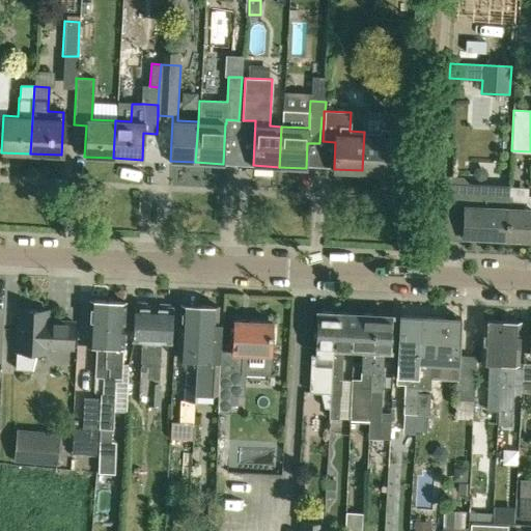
[(365,113),(364,132),(362,170),(391,172),(392,145),(406,145),(407,115),(365,113)]
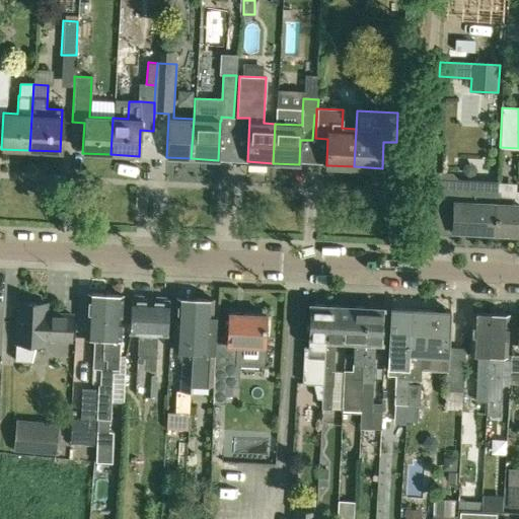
[(451,230),(495,233),(497,203),(498,182),(498,180),(457,178),(458,172),(433,171),(433,172),(434,172),(433,183),(432,183),(432,184),(433,184),(432,196),(432,197),(431,208),(431,209),(452,210),(451,230)]
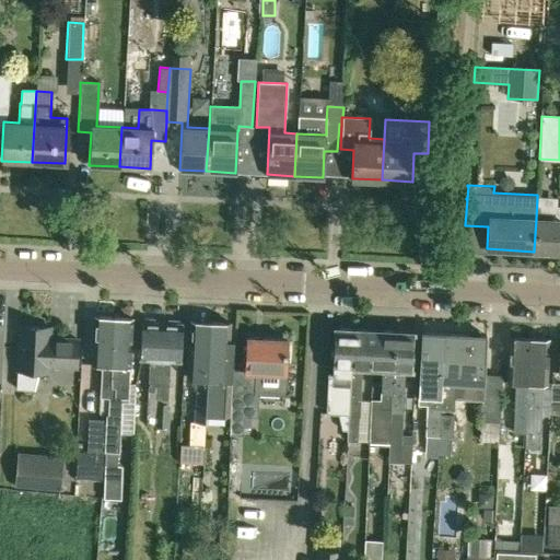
[(537,197),(536,219),(534,252),(559,253),(559,251),(559,207),(557,207),(557,198),(537,197)]
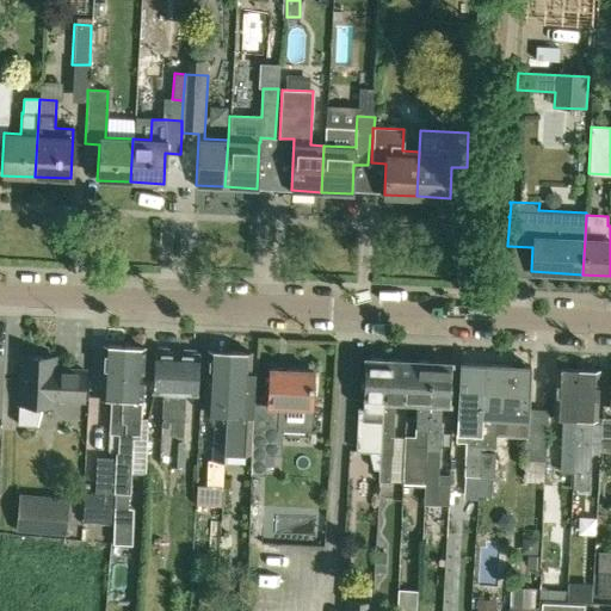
[(107,432),(117,432),(121,346),(100,345),(98,397),(109,397),(107,432)]
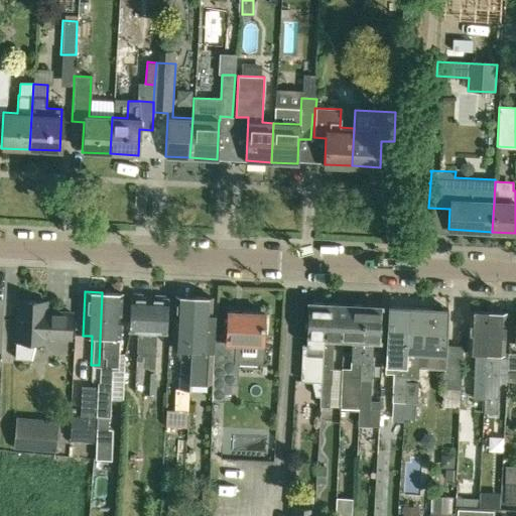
[(96,388),(95,416),(97,416),(96,428),(106,428),(107,415),(108,400),(121,400),(124,358),(124,354),(117,354),(118,337),(118,323),(120,292),(102,292),(99,365),(98,381),(97,381),(97,382),(96,388)]
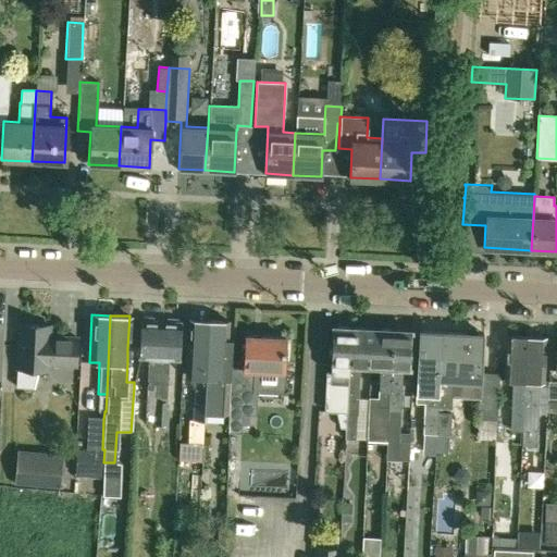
[(140,317),(138,357),(148,357),(145,420),(155,421),(155,406),(155,401),(156,382),(159,321),(155,321),(156,318),(140,317)]
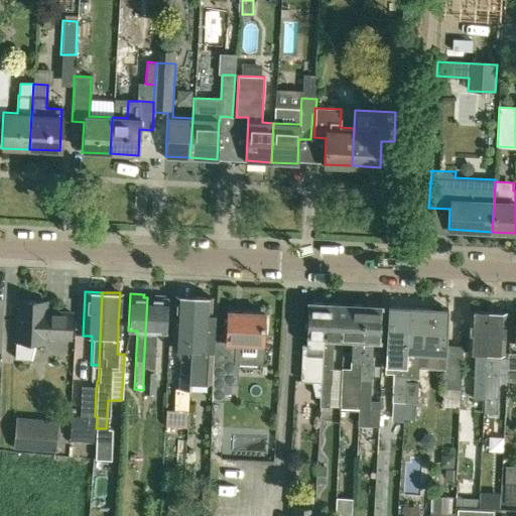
[(144,354),(143,372),(152,372),(154,332),(163,332),(165,294),(152,294),(151,297),(147,297),(144,354)]
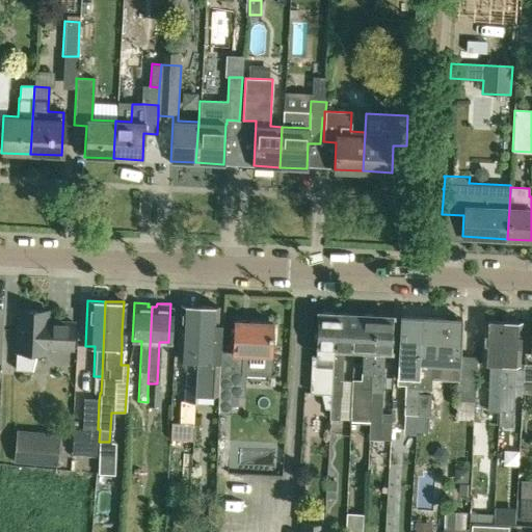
[(180,304),(178,360),(186,360),(185,386),(184,400),(181,399),(180,420),(191,421),(192,400),(194,400),(194,394),(200,306),(180,304)]
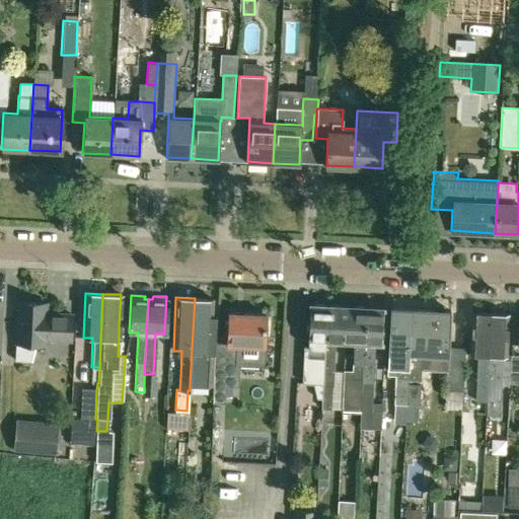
[(212,386),(213,372),(214,342),(215,317),(212,316),(213,299),(195,298),(190,384),(202,385),(212,386)]
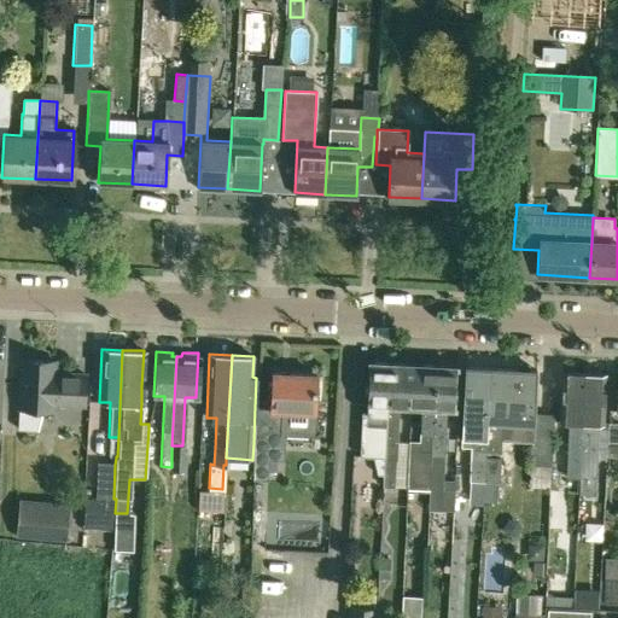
[(83,404),(85,374),(54,373),(54,362),(21,360),(18,429),(36,430),(42,409),(52,409),(53,403),(83,404)]
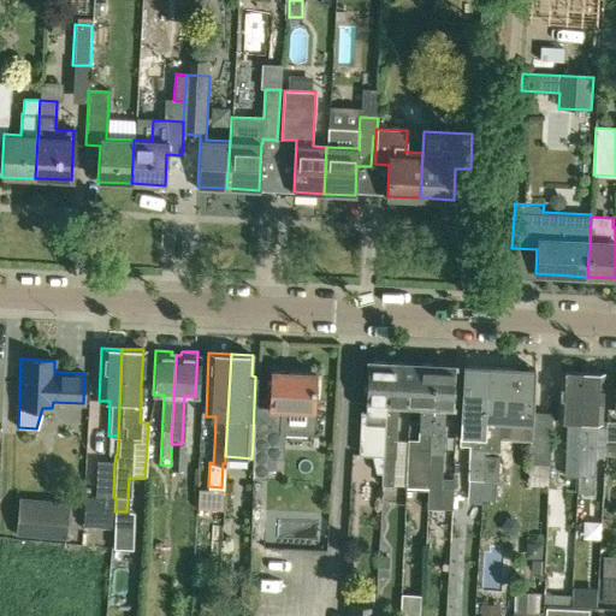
[(383,425),(386,361),(366,361),(365,397),(365,402),(363,410),(359,410),(357,431),(356,456),(372,457),(377,473),(380,473),(383,442),(383,425)]
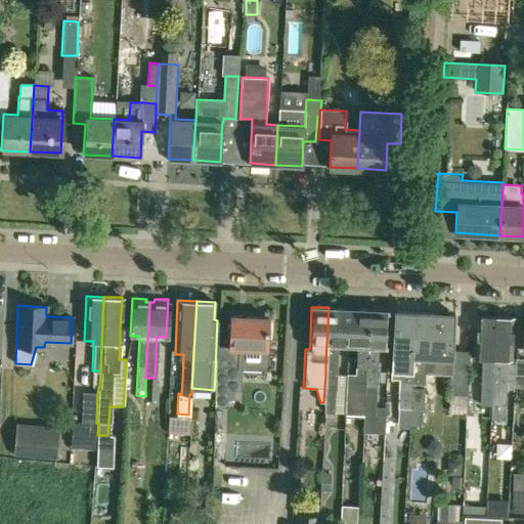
[(329,307),(325,361),(323,402),(323,411),(344,413),(346,376),(337,375),(339,343),(349,343),(350,308),(329,307)]
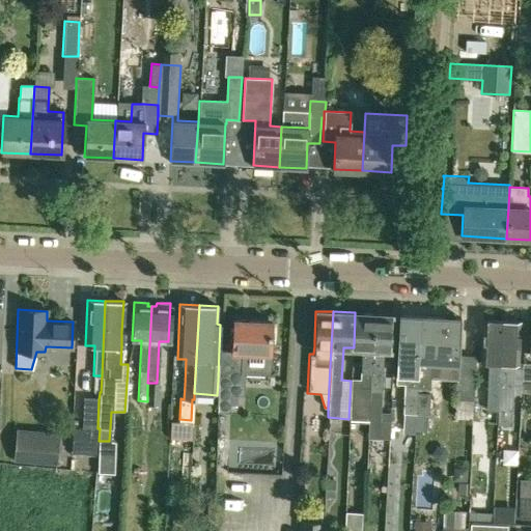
[(351,381),(348,419),(367,420),(370,365),(372,313),(355,312),(354,347),(361,348),(360,379),(352,379),(351,381)]
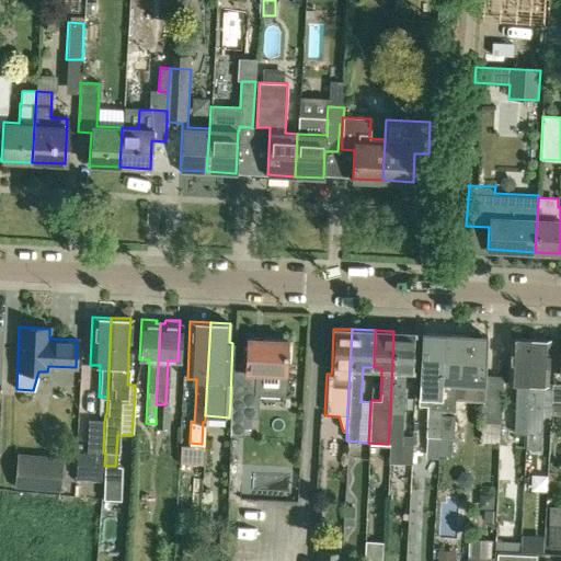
[(393,331),(391,386),(388,444),(390,444),(389,462),(412,464),(412,436),(403,436),(404,369),(412,369),(414,332),(393,331)]
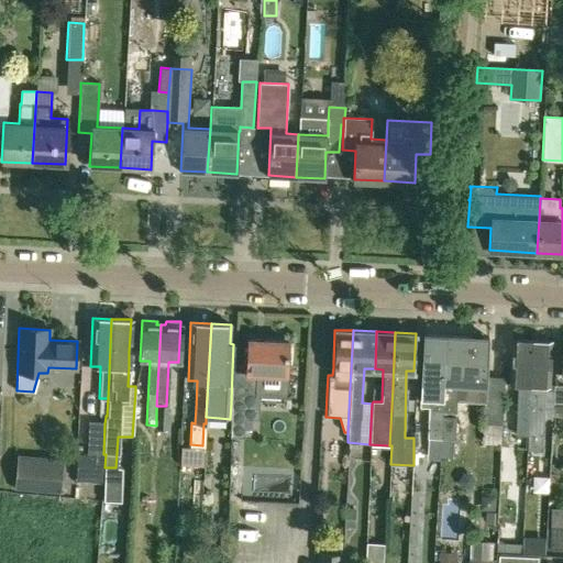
[(421,382),(428,382),(431,382),(430,411),(443,412),(444,384),(441,384),(443,335),(423,334),(421,382)]
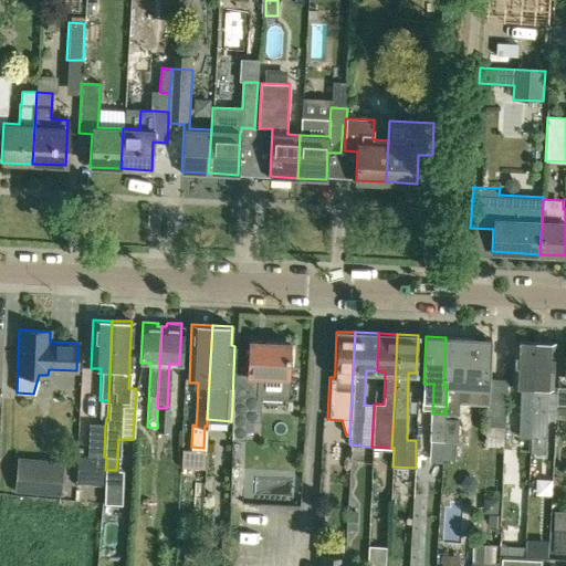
[(447,386),(446,415),(458,415),(460,386),(468,386),(478,387),(488,387),(491,339),(446,337),(443,386),(447,386)]
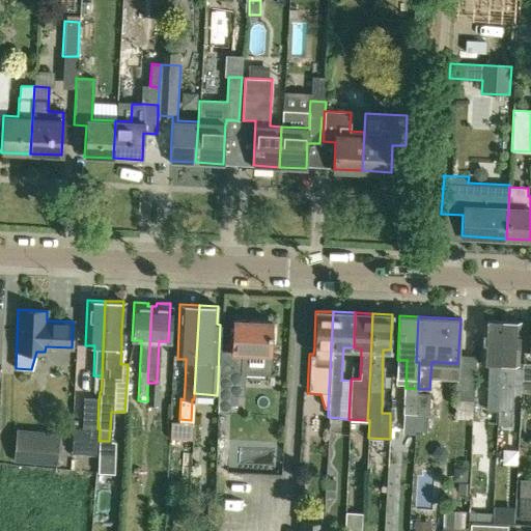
[(231,351),(219,350),(218,381),(240,382),(244,383),(244,372),(245,369),(269,370),(269,355),(270,347),(271,320),(233,318),(231,351)]
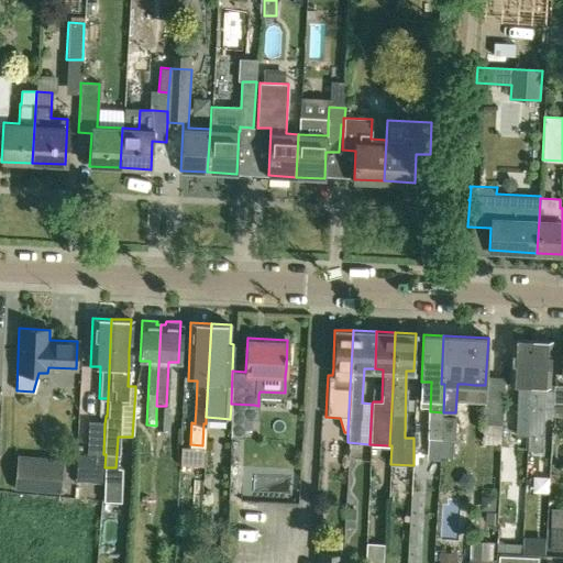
[(527,435),(528,406),(531,340),(511,339),(509,383),(520,383),(517,434),(527,435)]
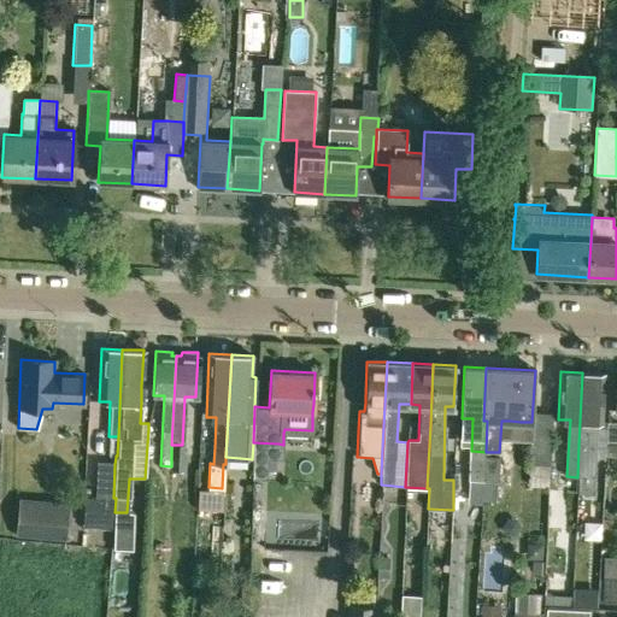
[(582,372),(579,445),(577,477),(595,477),(598,422),(601,422),(604,374),(582,372)]
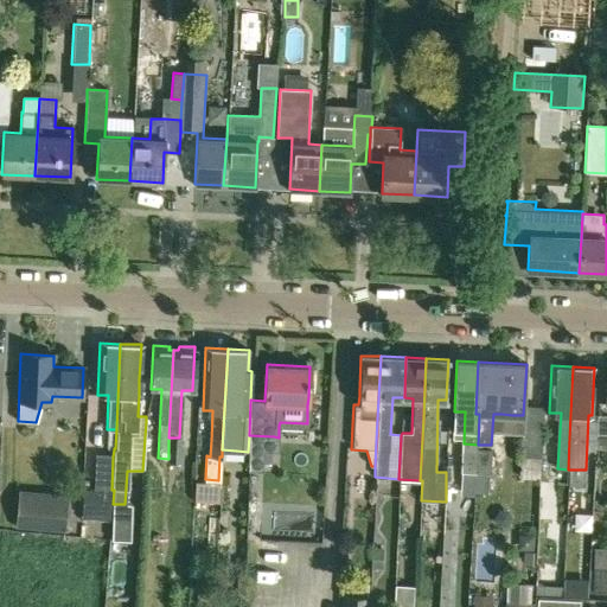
[(606,415),(598,415),(596,434),(606,434),(606,415)]
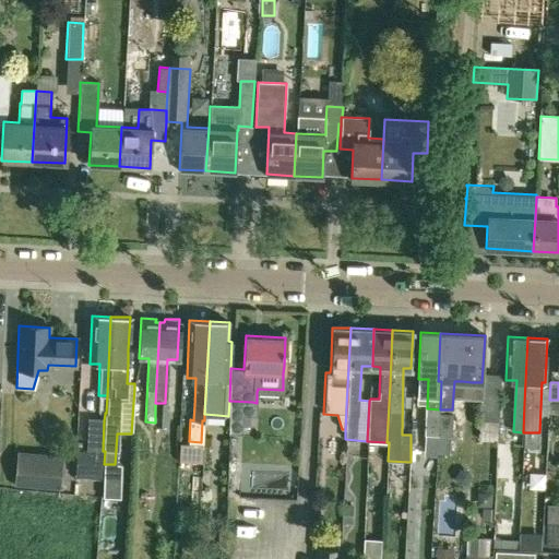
[(480,421),(479,441),(497,441),(498,423),(500,423),(501,399),(485,399),(484,421),(480,421)]
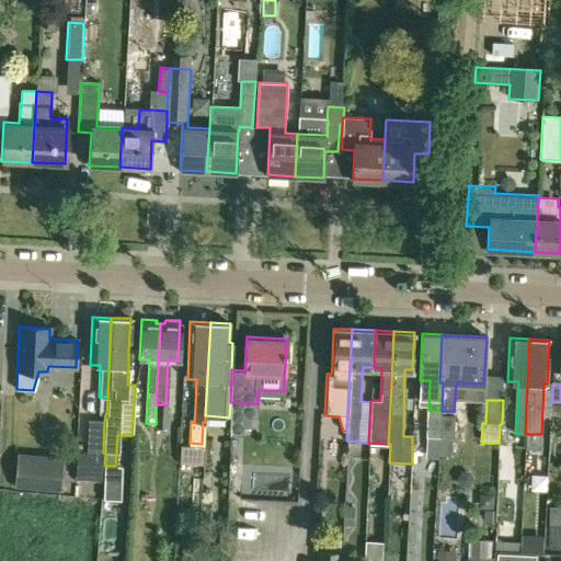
[(253,403),(230,402),(229,418),(228,430),(242,430),(243,416),(252,416),(253,403)]
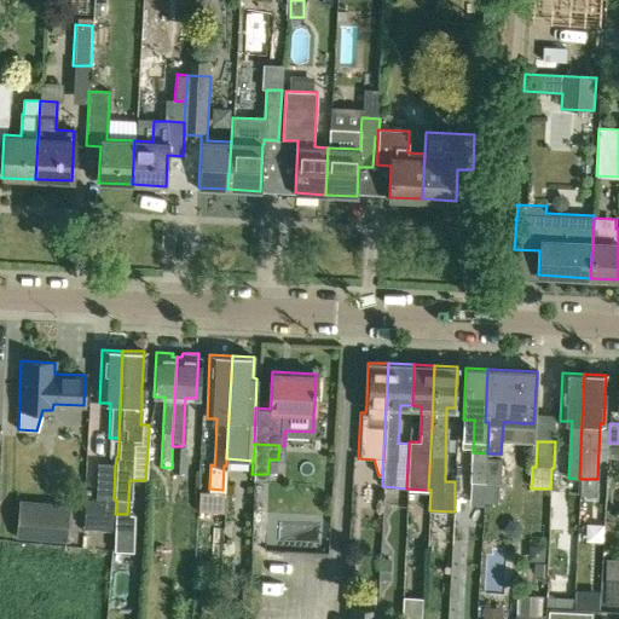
[(172,468),(171,470),(172,470),(172,472),(181,472),(183,451),(172,451),(172,468)]
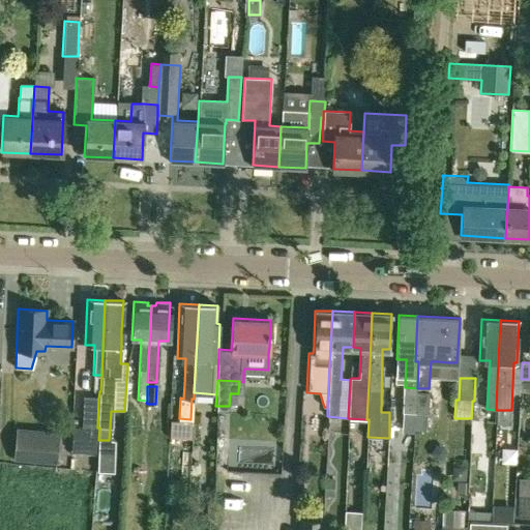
[(415,412),(416,392),(405,391),(404,412),(415,412)]
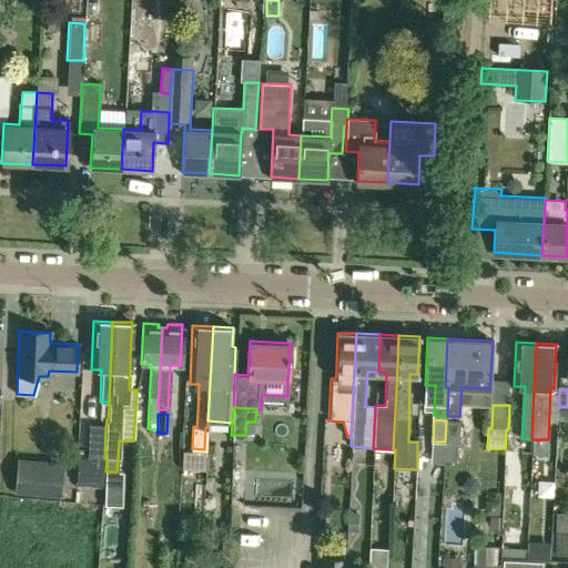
[(458,421),(446,421),(445,442),(457,443),(458,421)]
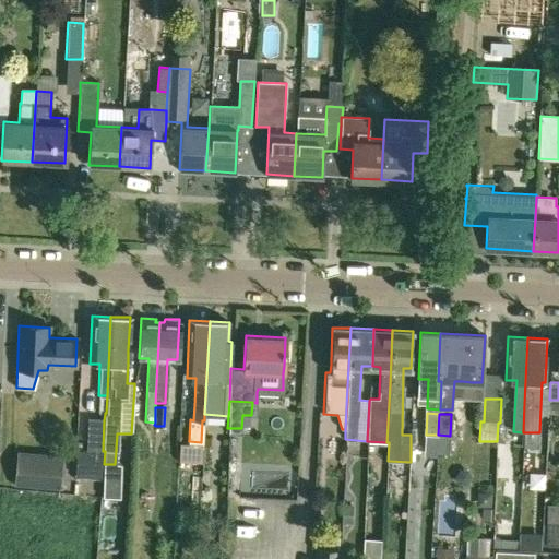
[(87,450),(103,451),(104,420),(88,420),(87,450)]
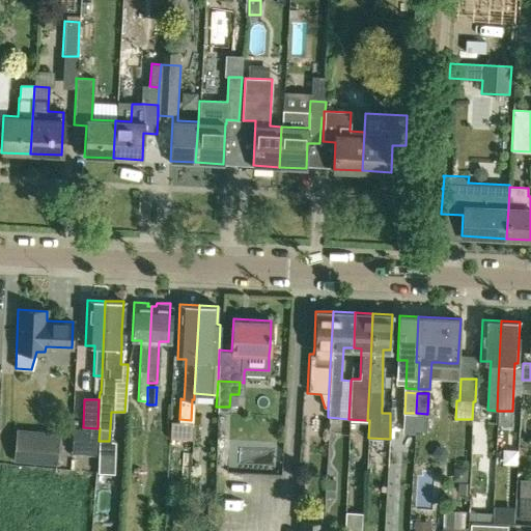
[(165,422),(165,438),(186,438),(187,422),(165,422)]
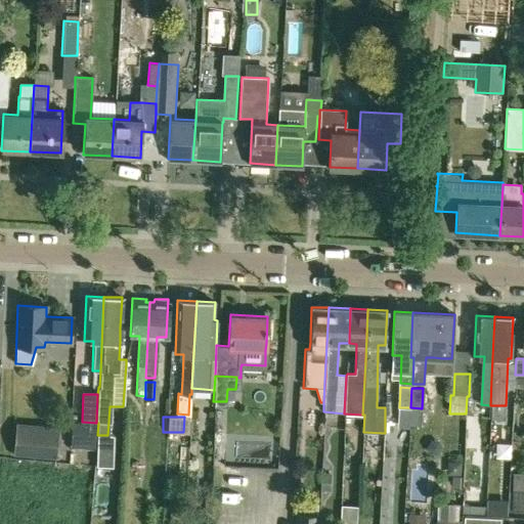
[(34,460),(37,426),(15,424),(12,457),(34,460)]
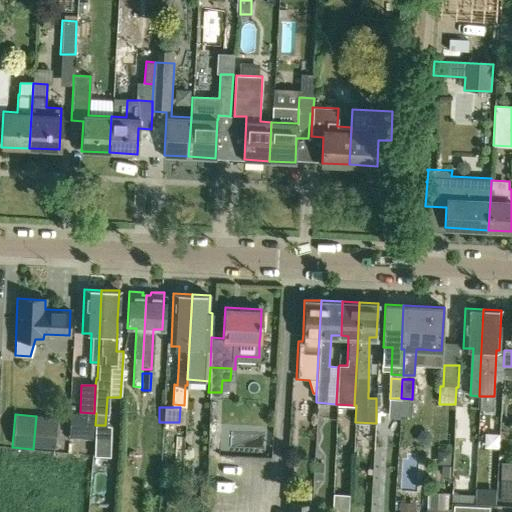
[(511,497),(511,478),(503,478),(502,497),(511,497)]
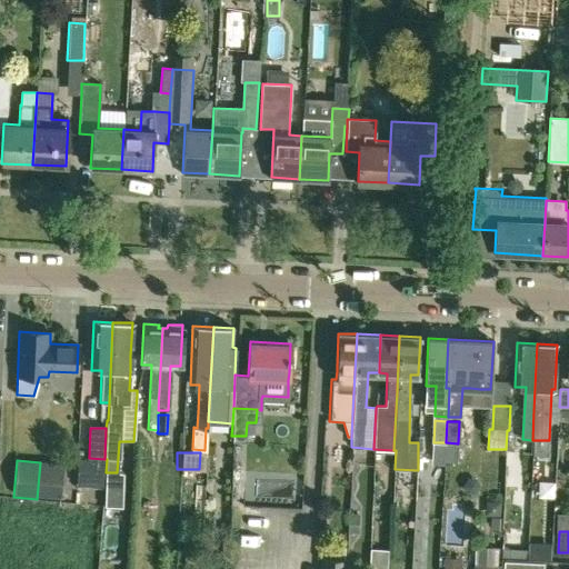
[(529,542),(528,560),(550,561),(551,543),(529,542)]
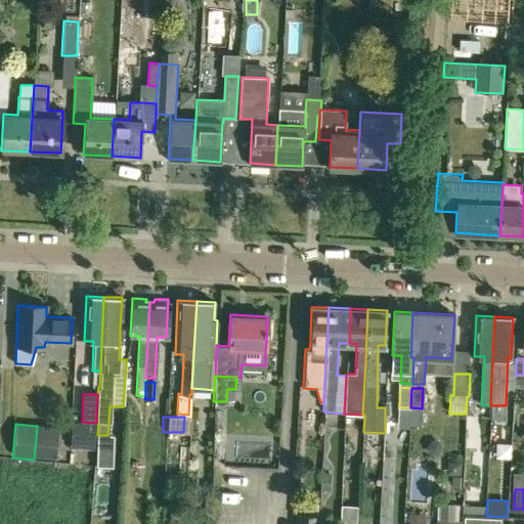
[(303,505),(303,513),(298,513),(297,523),(317,523),(319,506),(303,505)]
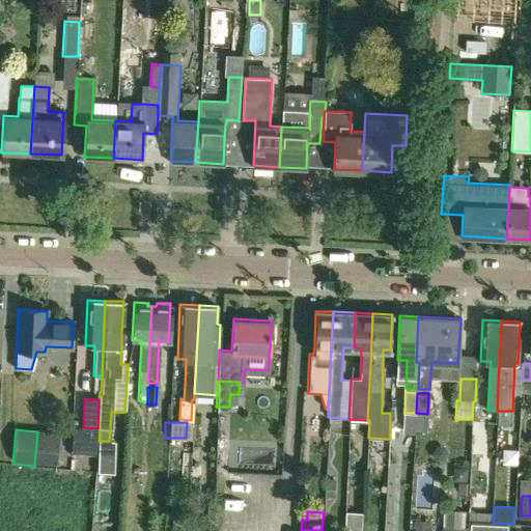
[(430,530),(431,522),(414,521),(413,530),(430,530)]
